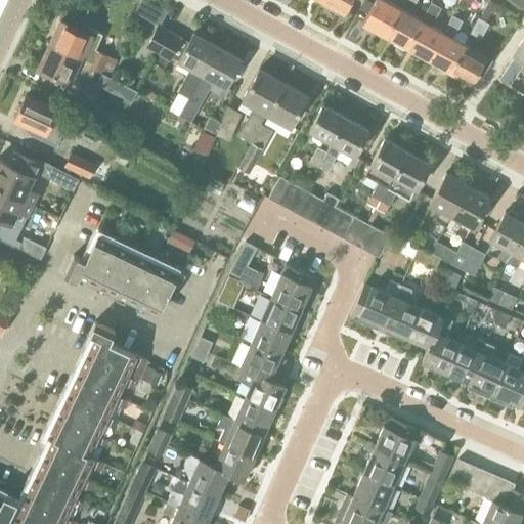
[(321,0),(321,1),(344,13),(350,0),(321,0)]
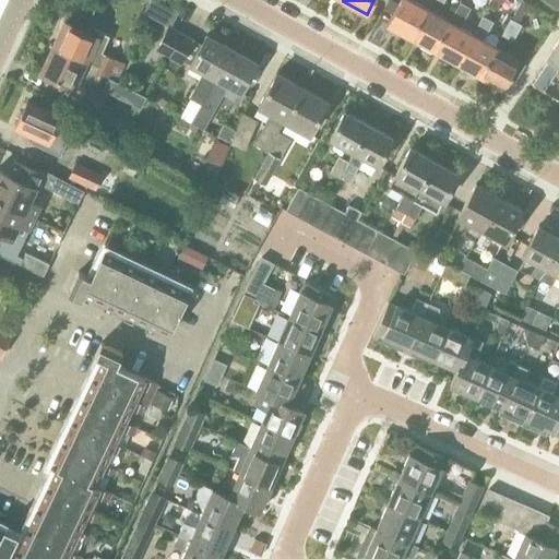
[(409,0),(399,0),(387,24),(409,37),(426,9),(409,0)]
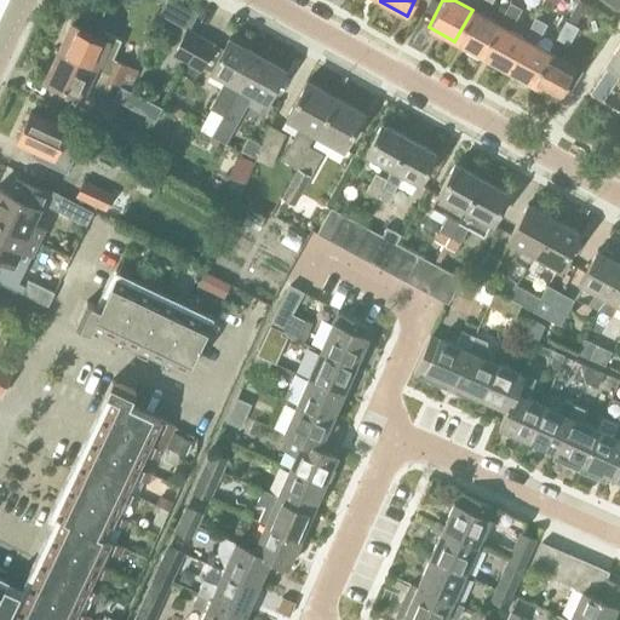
[(580,0),(579,0),(567,22),(572,24),(575,26),(587,4),(580,0)]
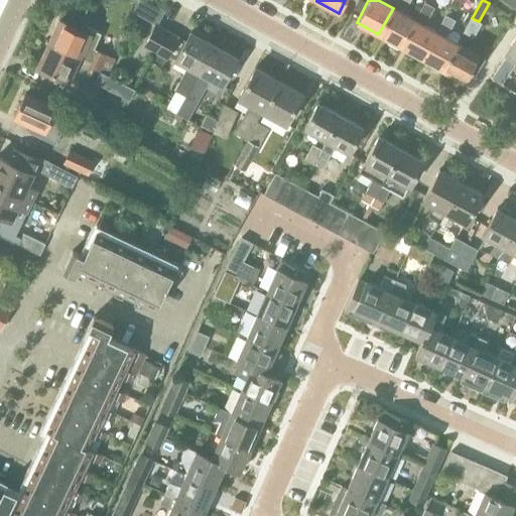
[(399,45),(421,57),(436,31),(435,31),(424,25),(434,7),(424,1),(414,19),(399,45)]
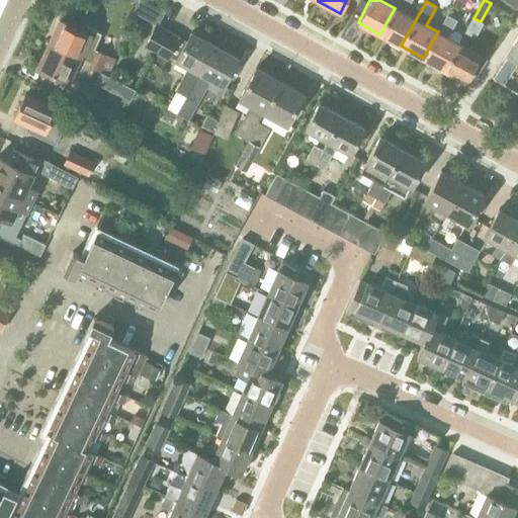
[(416,19),(395,8),(379,34),(401,46),(416,19)]
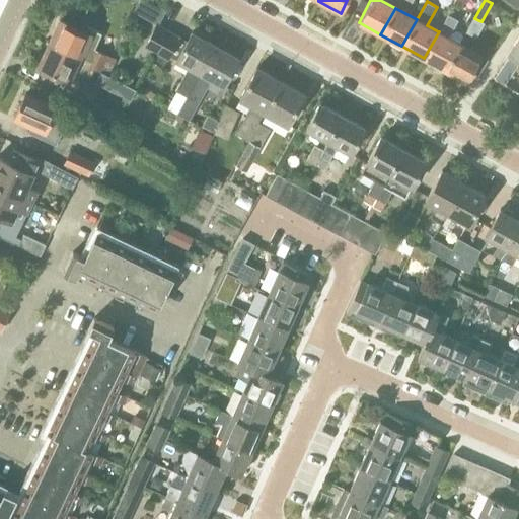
[(445,70),(460,44),(448,36),(458,19),(448,14),(438,31),(439,31),(424,58),(445,70)]
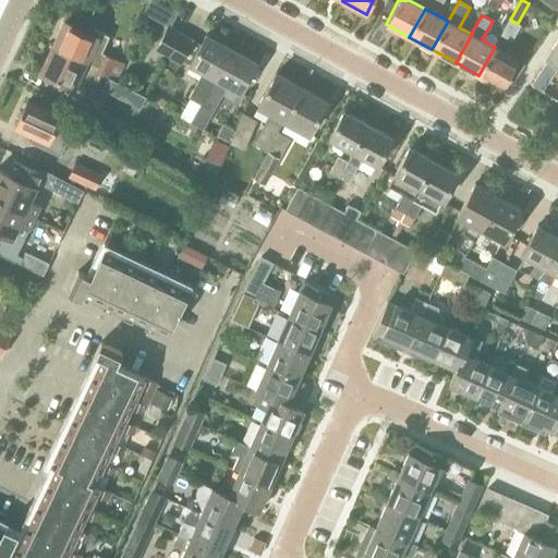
[(520,25),(509,19),(500,35),(511,40),(520,25)]
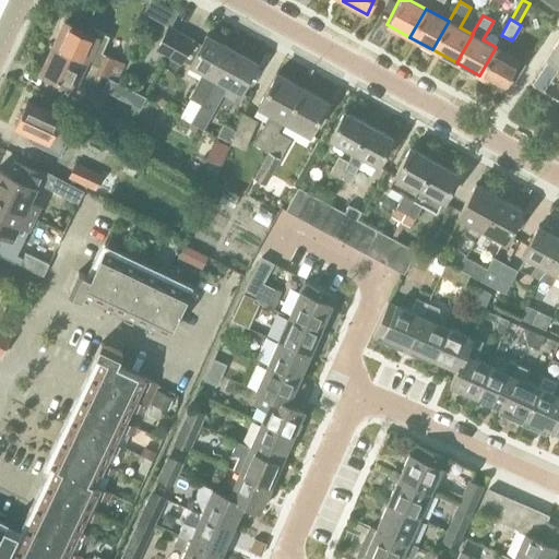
[(108,73),(107,75),(117,81),(125,63),(102,52),(100,55),(90,49),(96,36),(64,21),(52,47),(94,67),(108,73)]
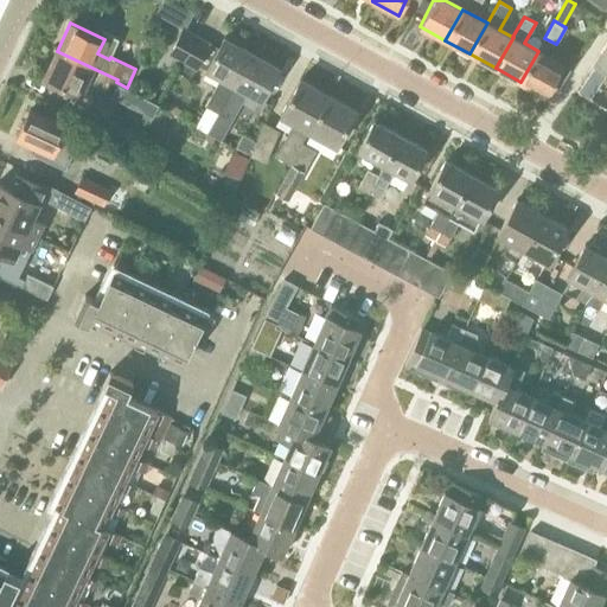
[(181,61),(184,57),(196,36),(185,30),(171,55),(181,61)]
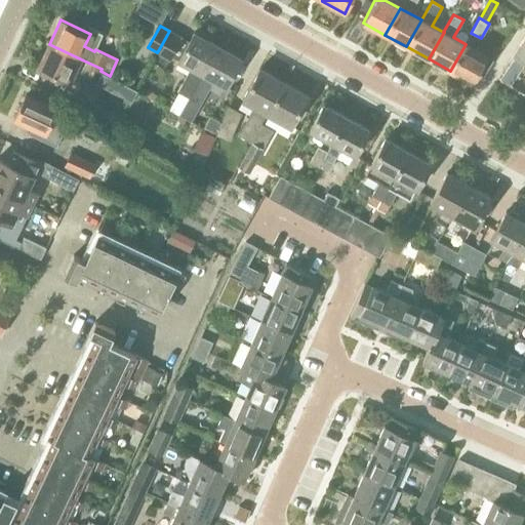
[(169,31),(159,49),(157,52),(169,58),(180,37),(169,31)]
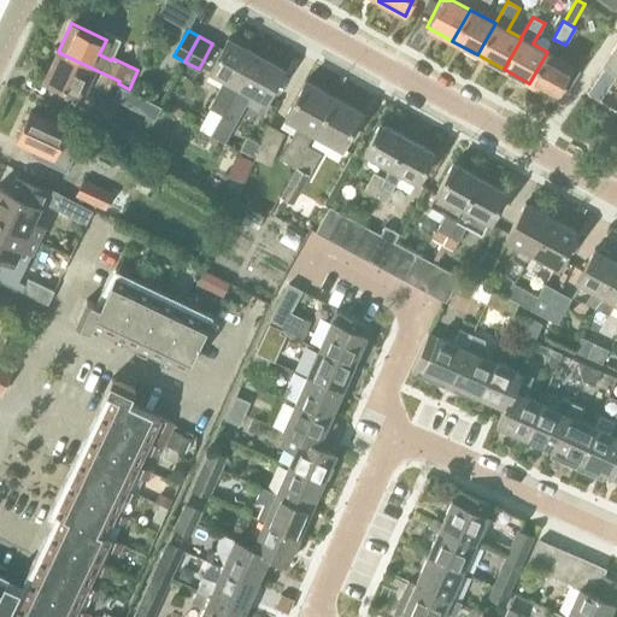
[(210,107),(222,113),(254,53),(228,37),(210,70),(225,78),(210,107)]
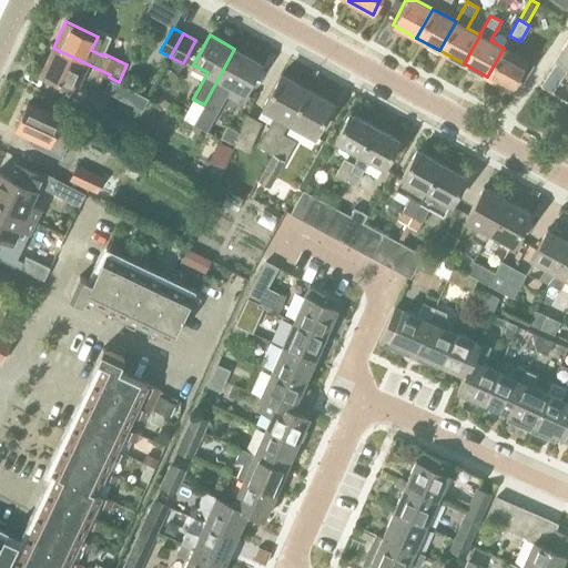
[(567,43),(563,52),(555,63),(567,72),(567,43)]
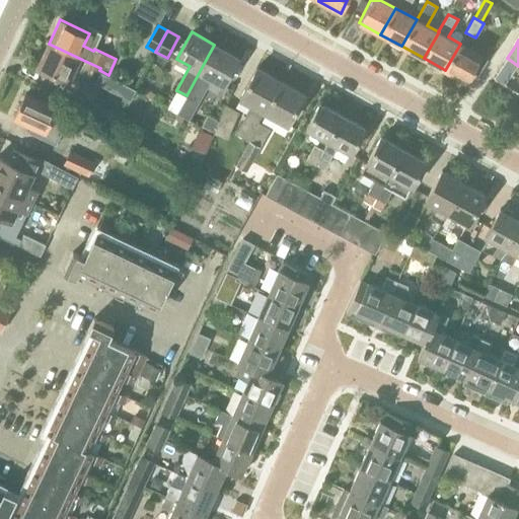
[(100,68),(87,62),(49,44),(38,67),(67,81),(72,70),(94,81),(99,70),(100,68)]
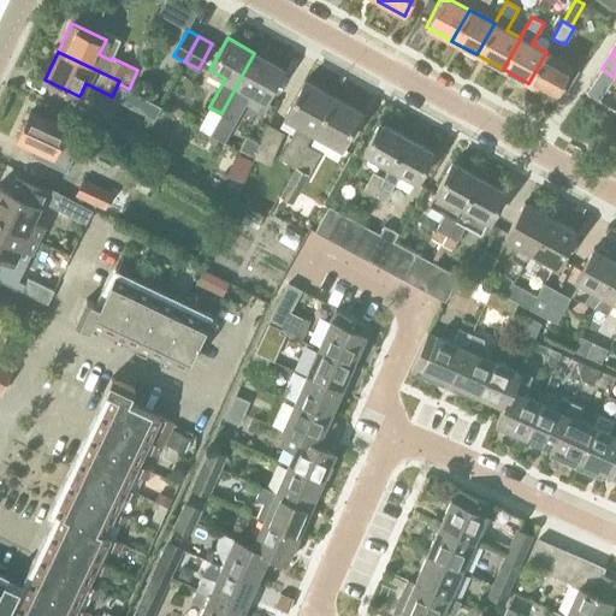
[(572,66),(546,52),(528,83),(555,98),(560,88),(566,92),(579,70),(572,66)]
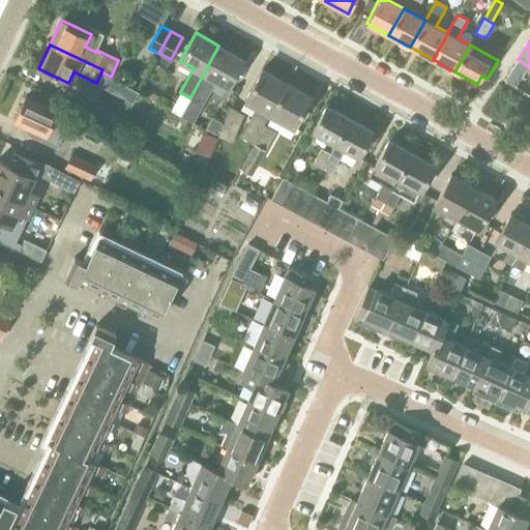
[(218,46),(190,97),(202,104),(215,80),(228,87),(243,59),(218,46)]
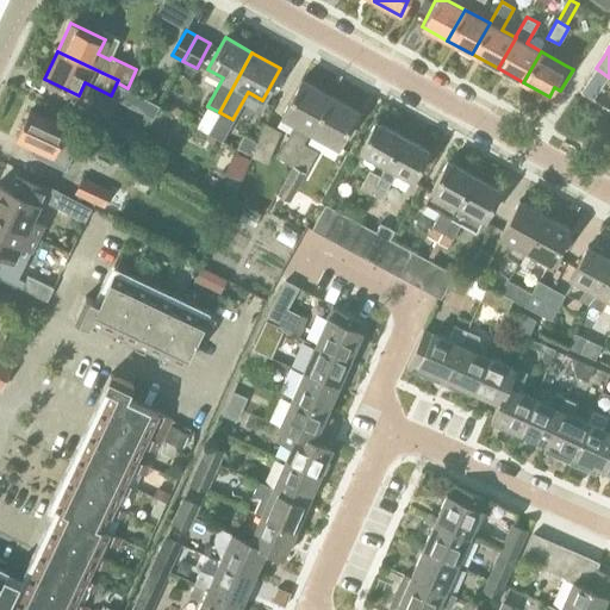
[(291,165),(303,143),(304,143),(311,131),(310,130),(329,94),(302,79),(281,114),(296,123),(277,156),(291,165)]
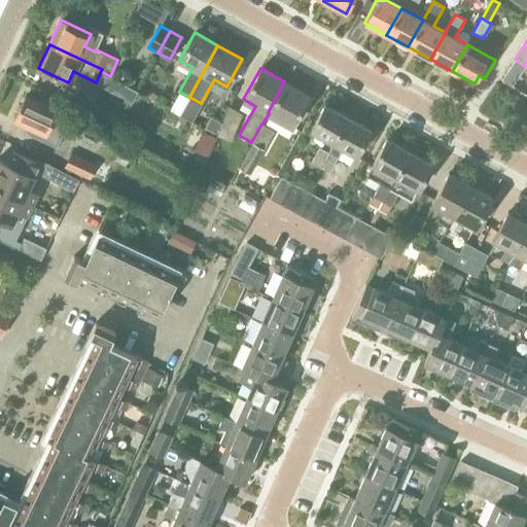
[(268,112),(269,113),(292,127),(309,96),(284,81),(268,112)]
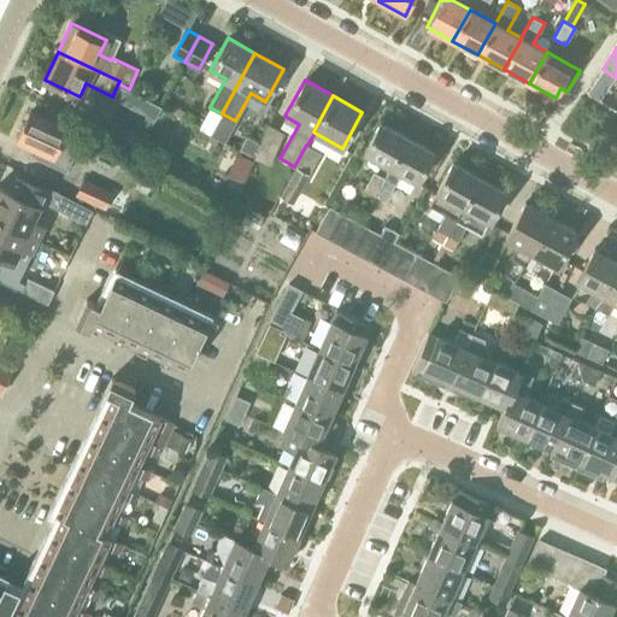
[(30,111),(17,141),(36,150),(33,157),(66,172),(83,135),(30,111)]
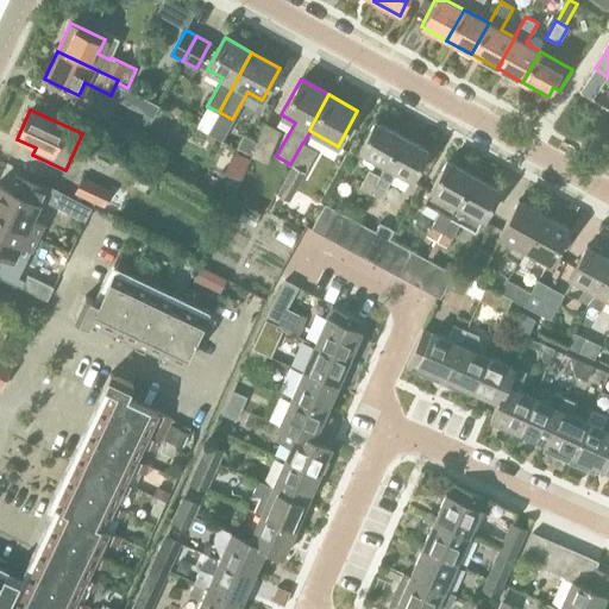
[(110,121),(87,110),(80,123),(104,135),(110,121)]
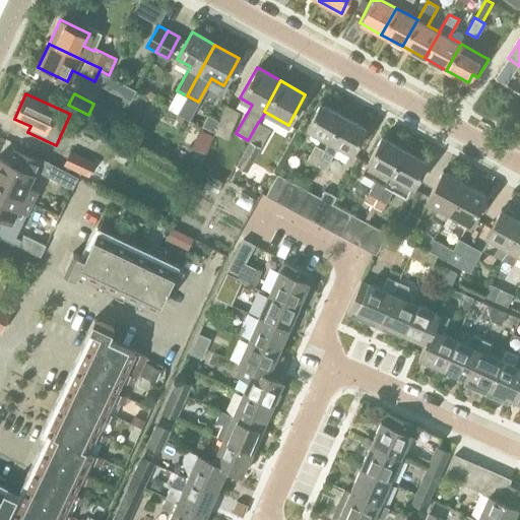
[(321,104),(315,115),(307,129),(329,140),(342,115),(321,104)]
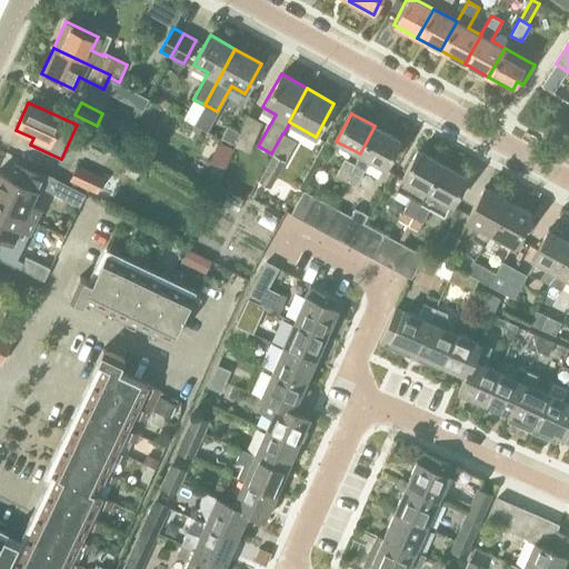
[(249,152),(260,126),(261,122),(248,115),(235,146),(249,152)]
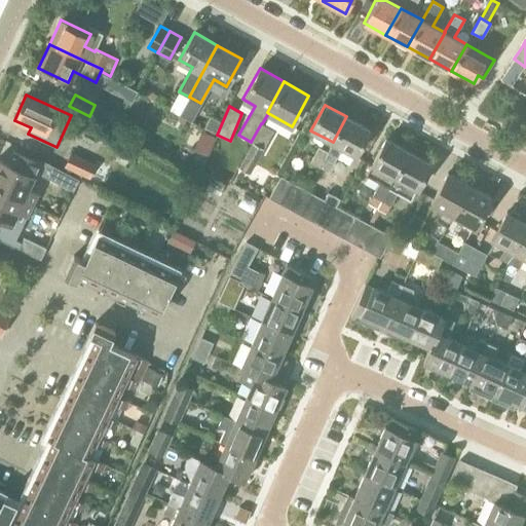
[(333,142),(328,151),(320,165),(330,171),(342,148),(357,155),(371,129),(346,116),(333,142)]
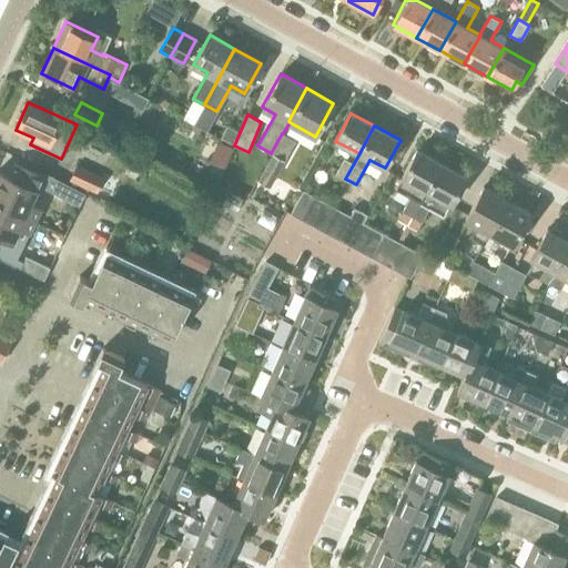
[(282,133),(271,153),(272,153),(257,180),(270,188),(296,141),(283,133),(282,133)]
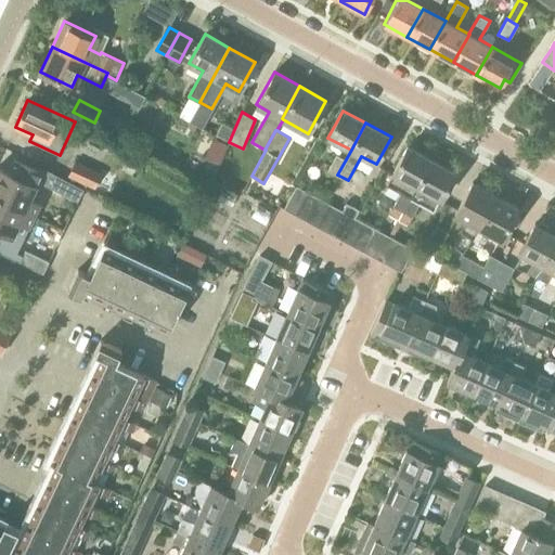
[(408,145),(386,184),(400,192),(401,190),(403,191),(411,195),(431,159),(408,145)]
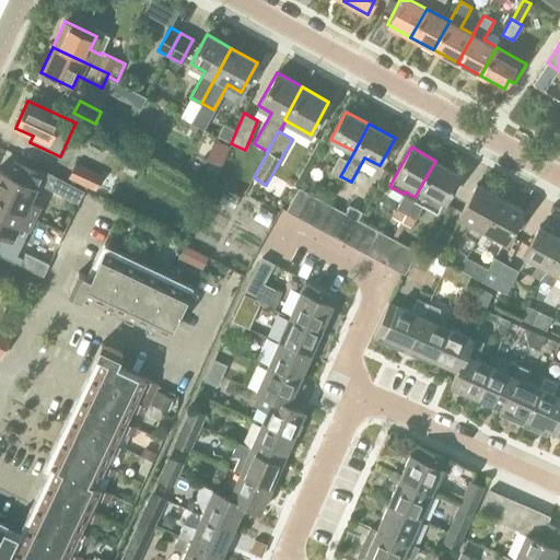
[(340,176),(349,161),(340,156),(331,172),(340,176)]
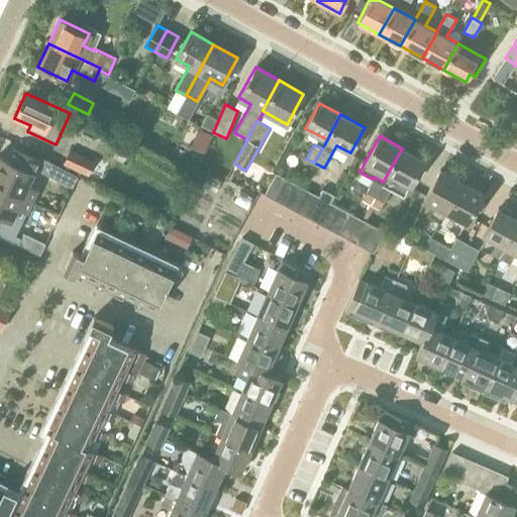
[(0,158),(0,186),(31,201),(37,189),(28,185),(39,161),(13,148),(8,162),(0,158)]
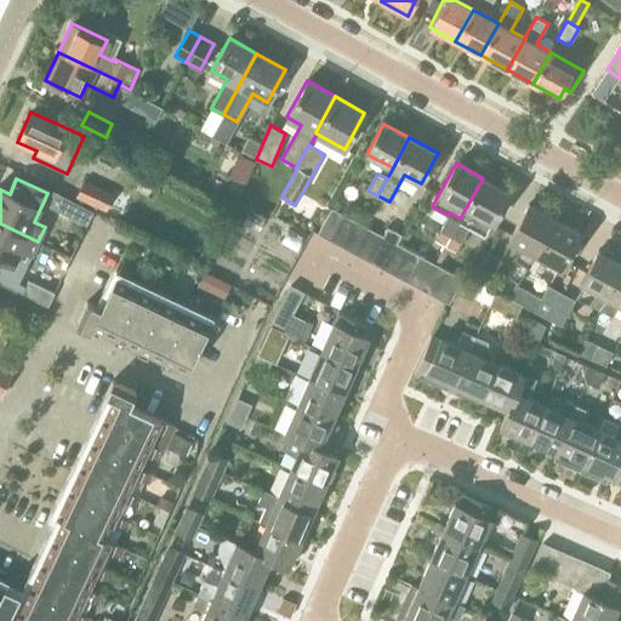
[(460,218),(450,237),(461,243),(469,227),(484,234),(490,223),(493,223),(510,193),(483,178),(460,218)]
